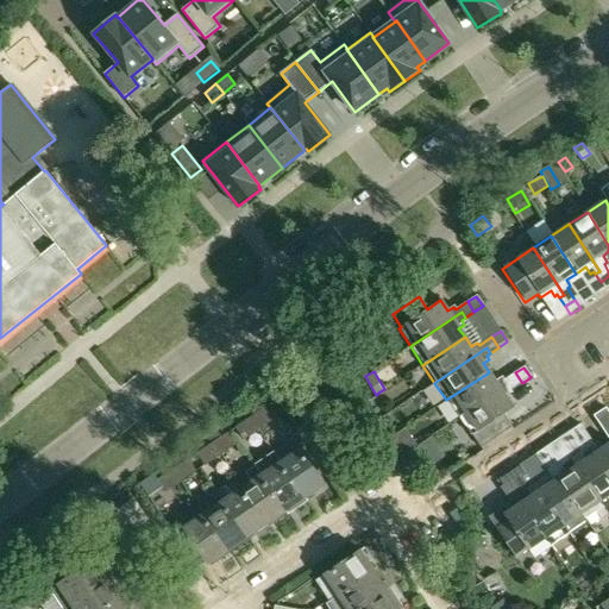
[(514,389),(522,383),(515,372),(503,381),(502,378),(495,382),(489,372),(446,400),(459,419),(510,384),(514,389)]
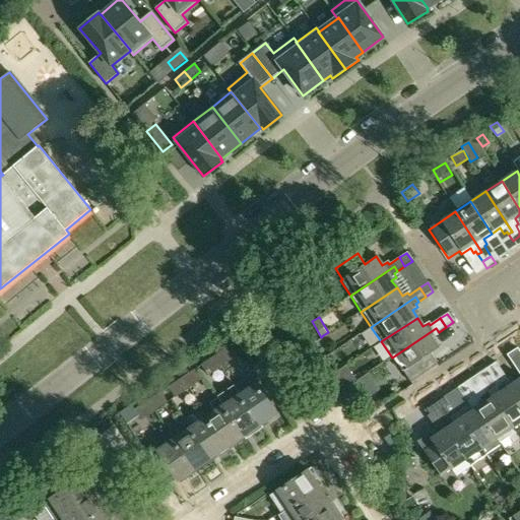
[(436,328),(392,358),(409,384),(437,366),(430,354),(438,348),(433,340),(437,337),(436,334),(439,332),(436,328)]
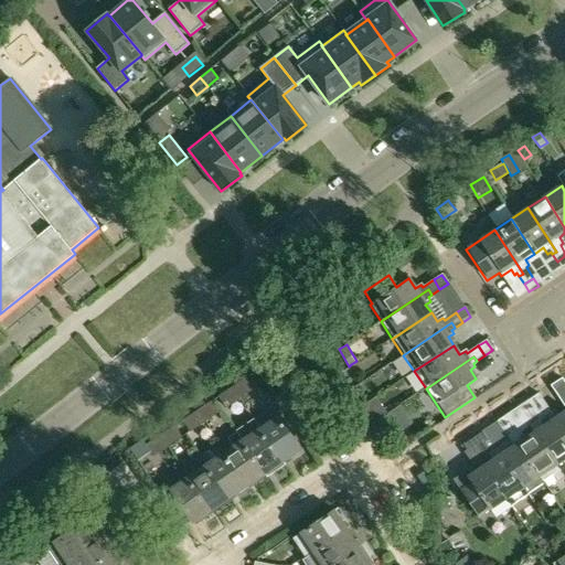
[(246,377),(232,387),(240,398),(254,388),(246,377)]
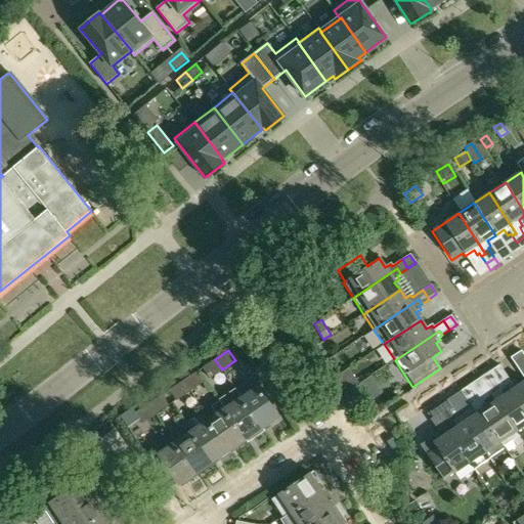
[(523,356),(521,351),(510,358),(523,379),(523,381),(517,387),(514,382),(511,384),(509,381),(505,384),(523,412),(523,356)]
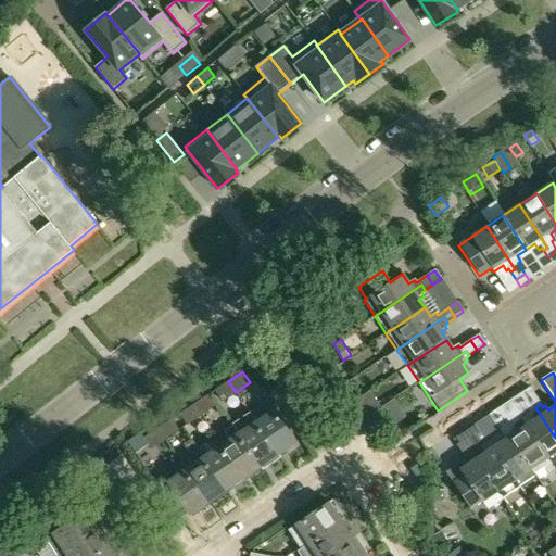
[(222,402),(236,392),(228,381),(214,390),(222,402)]
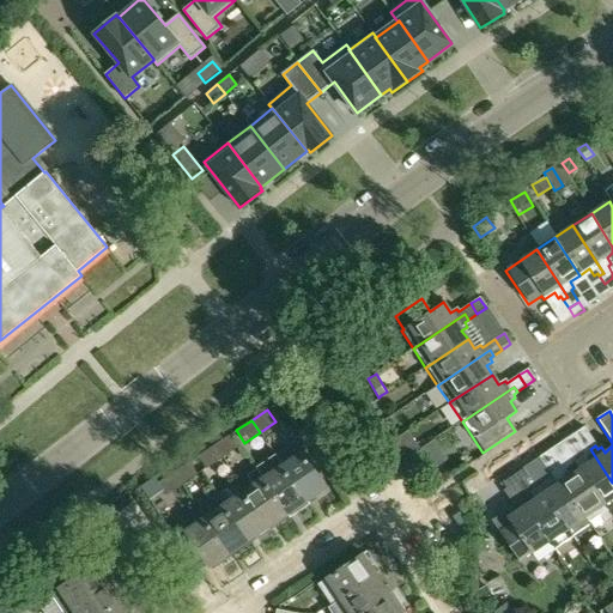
[(574,436),(578,443),(589,437),(584,428),(574,436)]
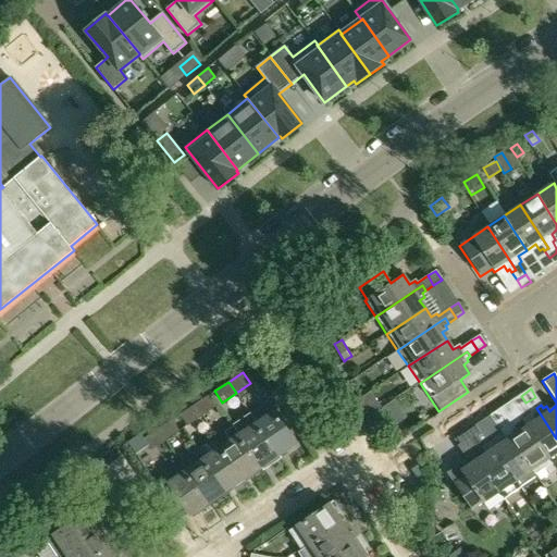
[(206,396),(193,406),(200,418),(214,408),(206,396)]
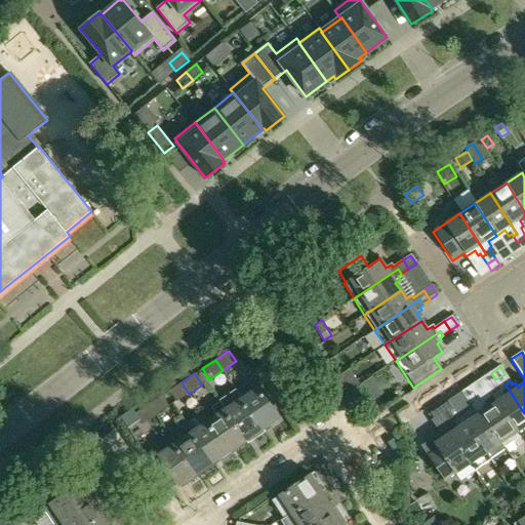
[(524,413),(506,385),(510,381),(505,374),(495,379),(502,390),(499,392),(502,398),(494,403),(516,435),(522,445),(524,443),(524,413)]
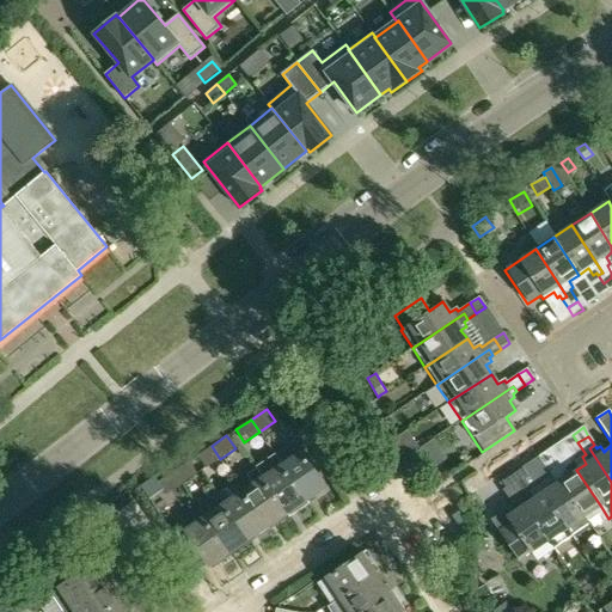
[(281,464),(308,503),(314,499),(312,497),(326,488),(295,442),(286,450),(291,458),(281,464)]
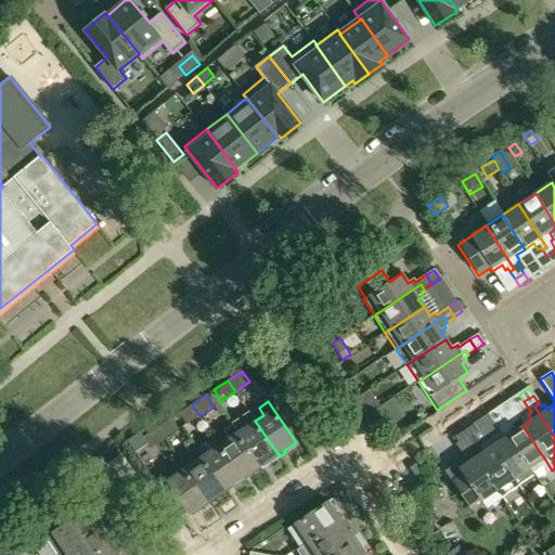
[(186,425),(199,416),(192,404),(178,413),(186,425)]
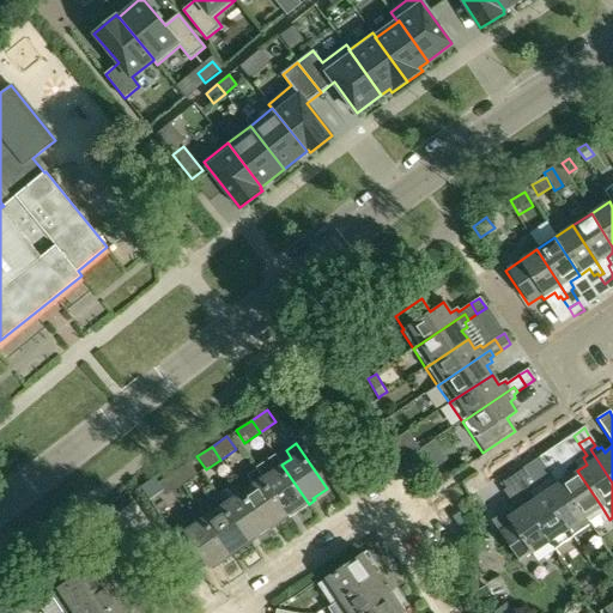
[(536,459),(542,467),(553,461),(547,453),(536,459)]
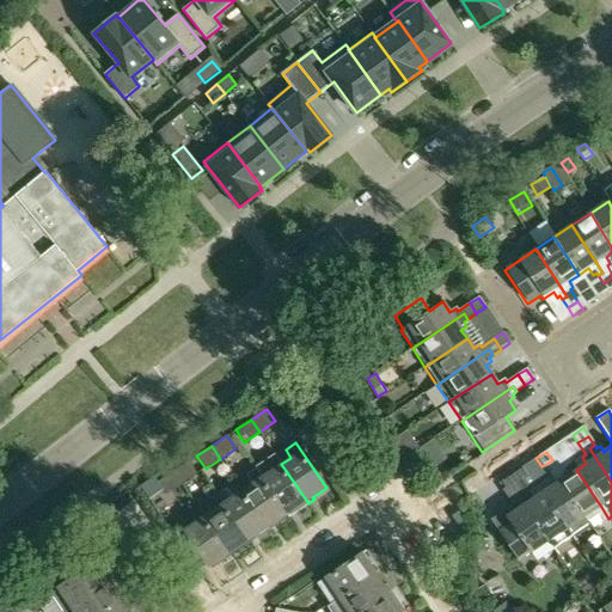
[(275,454),(255,467),(288,516),(308,503),(281,464),(276,456),(275,454)]
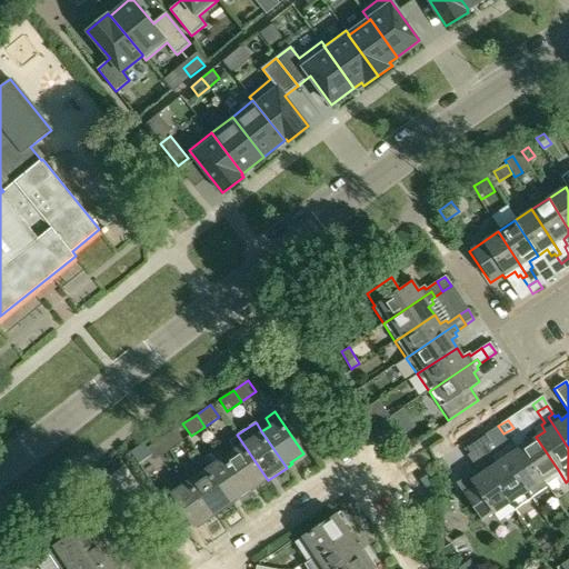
[(546,487),(542,481),(513,439),(518,436),(513,428),(503,433),(511,445),(508,447),(512,453),(503,459),(526,492),(530,498),(546,487)]
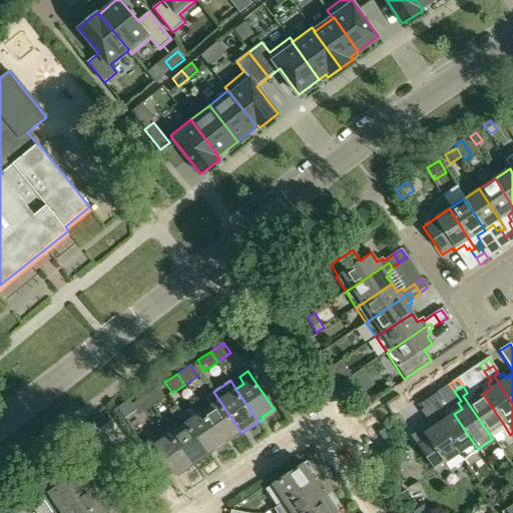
[(157,388),(144,396),(152,406),(164,398),(157,388)]
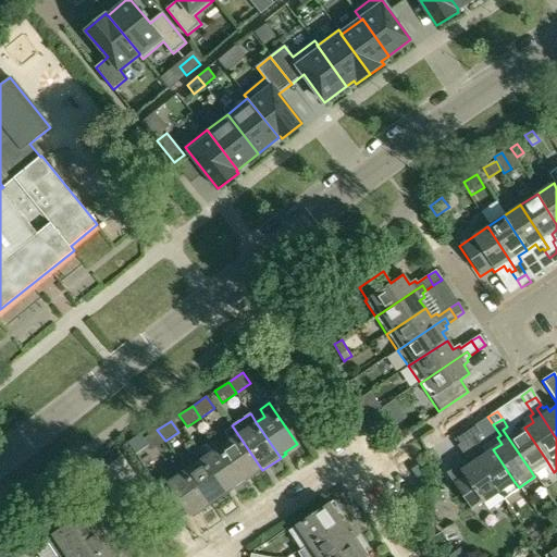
[(244,482),(262,470),(232,425),(223,431),(230,440),(220,446),(243,480),(244,482)]
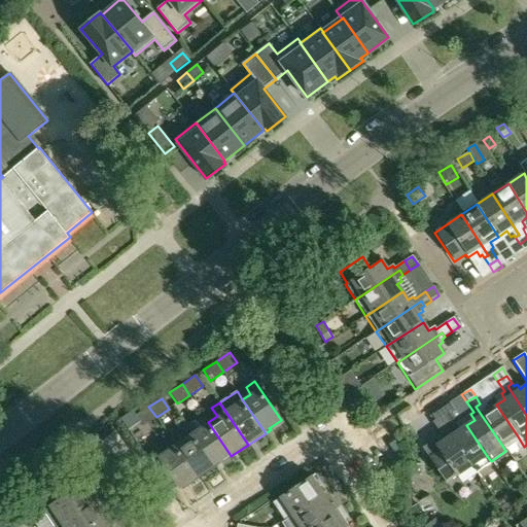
[(524,447),(518,436),(496,405),(489,410),(485,405),(482,407),(480,403),(476,407),(502,446),(505,451),(508,450),(507,448),(517,442),(521,449),(524,447)]
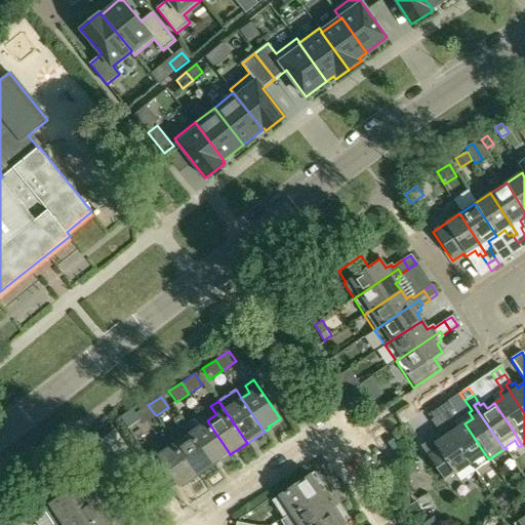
[(143,425),(156,415),(148,405),(135,413),(143,425)]
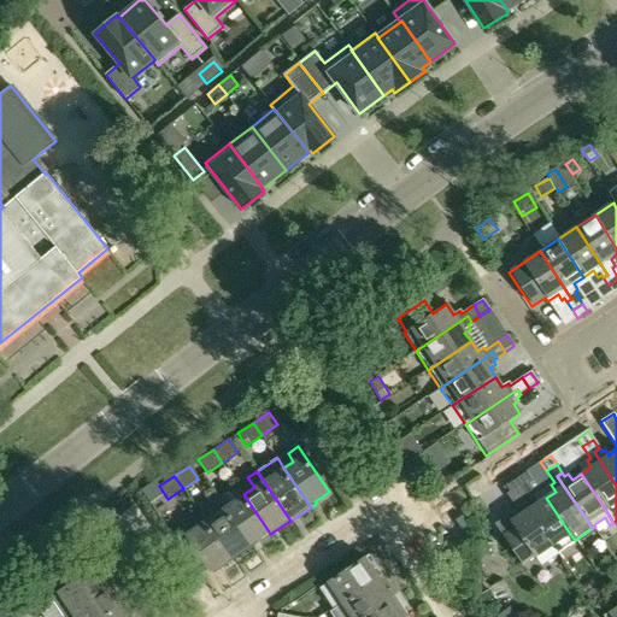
[(504,486),(510,494),(521,487),(515,479),(504,486)]
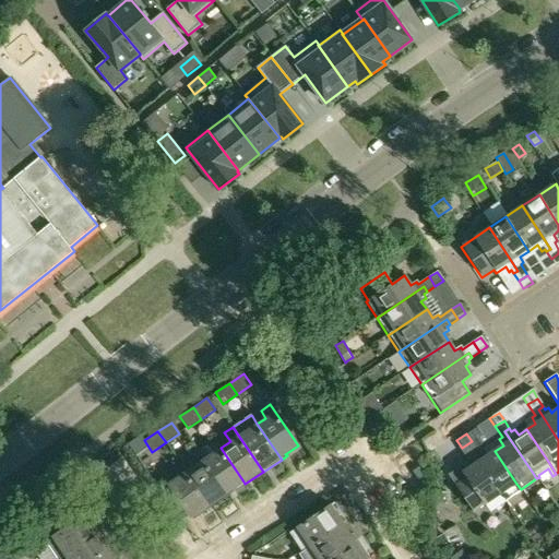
[(456,485),(454,486),(472,511),(482,504),(484,506),(500,495),(472,453),(477,450),(472,441),(462,448),(461,447),(459,448),(467,461),(471,467),(462,473),(465,478),(456,485)]
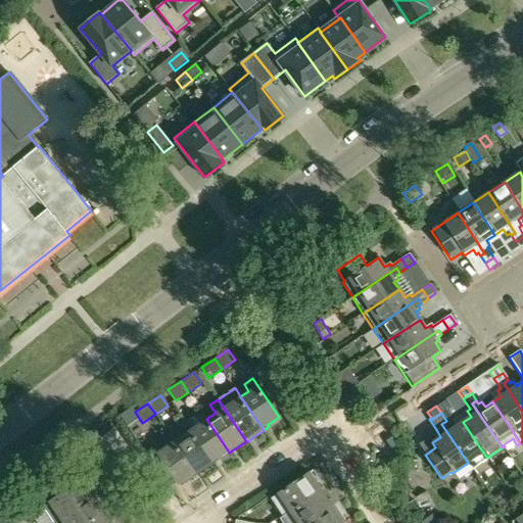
[(189,430),(211,462),(212,464),(219,460),(218,458),(228,450),(206,419),(189,430)]
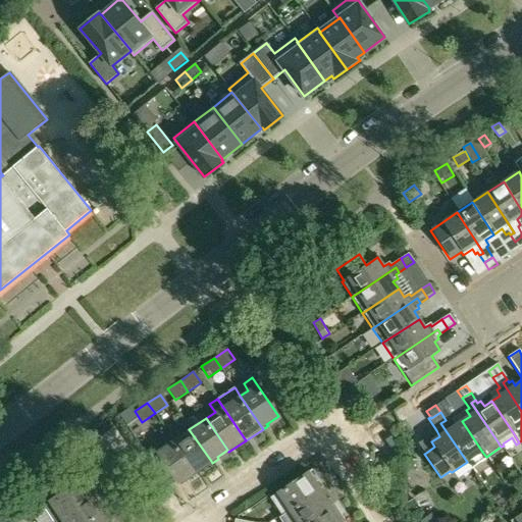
[(447,422),(446,420),(440,423),(467,462),(472,469),(487,459),(486,457),(482,452),(462,421),(454,427),(450,421),(447,422)]
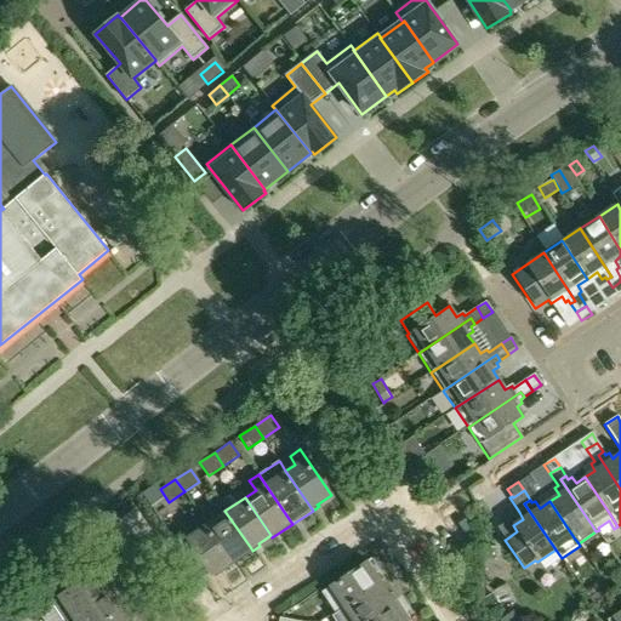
[(252,551),(251,548),(224,511),(218,501),(199,514),(233,563),(252,551)]
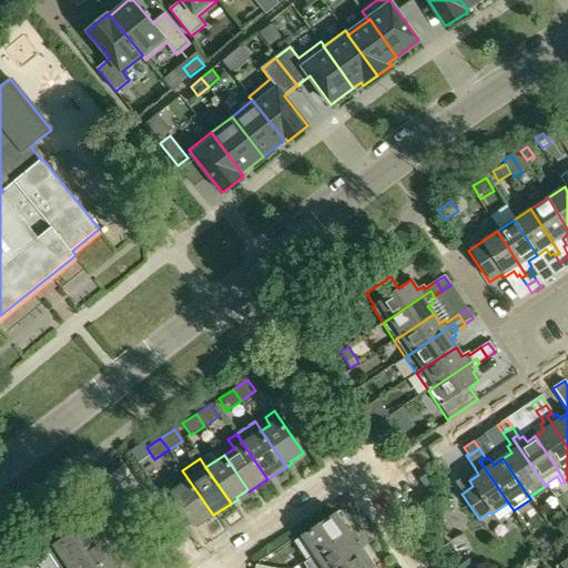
[(178,486),(170,492),(193,526),(194,525),(195,527),(213,515),(182,470),(172,477),(178,486)]
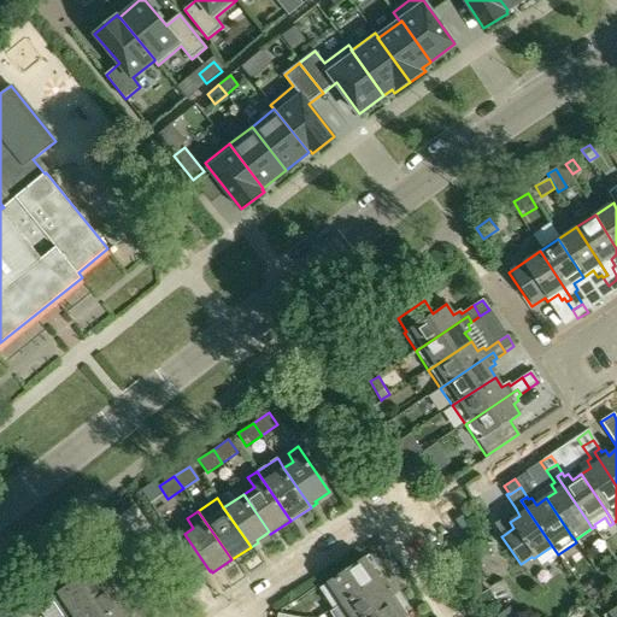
[(333,607),(341,603),(378,577),(381,576),(368,556),(319,588),(333,607)]
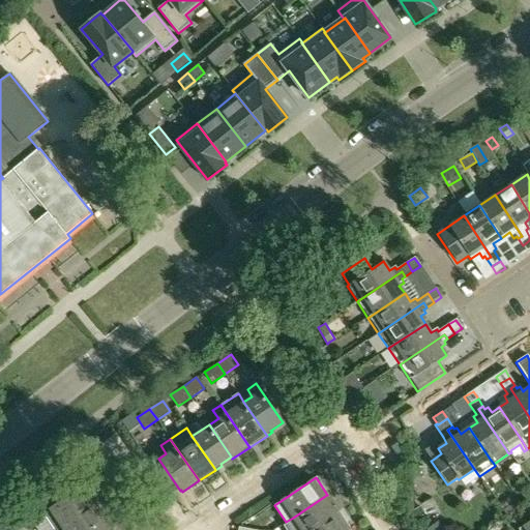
[(50,509),(34,521),(40,529),(55,529),(56,529),(93,505),(82,488),(50,509)]
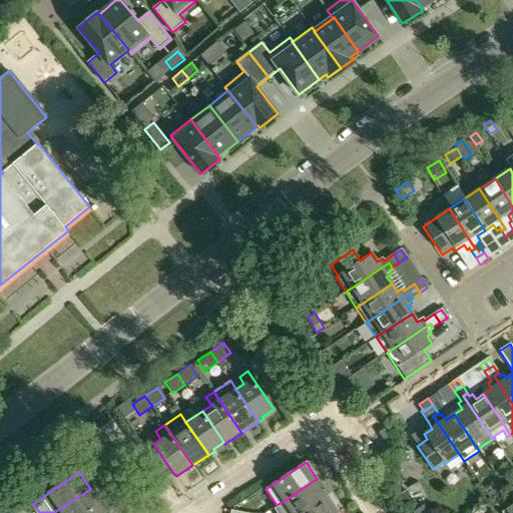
[(315,480),(283,502),(289,512),(300,512),(328,495),(324,490),(323,491),(315,480)]
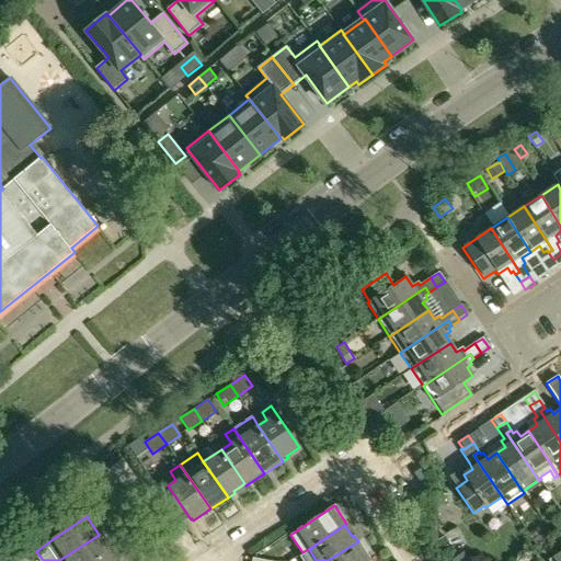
[(59,560),(98,560),(111,552),(99,535),(59,560)]
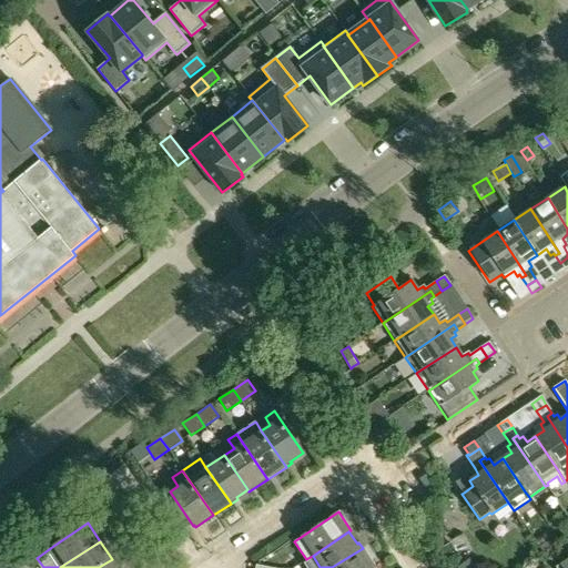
[(457,554),(452,543),(439,548),(445,560),(457,554)]
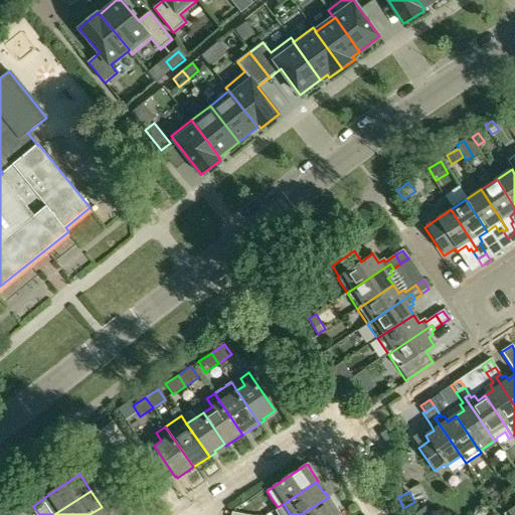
[(337,514),(338,514),(340,514),(329,497),(301,514),(337,514)]
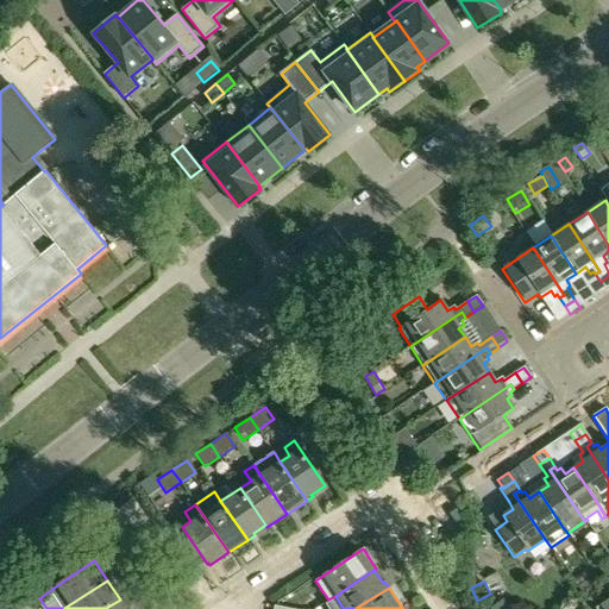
[(608,608),(608,597),(595,608),(608,608)]
